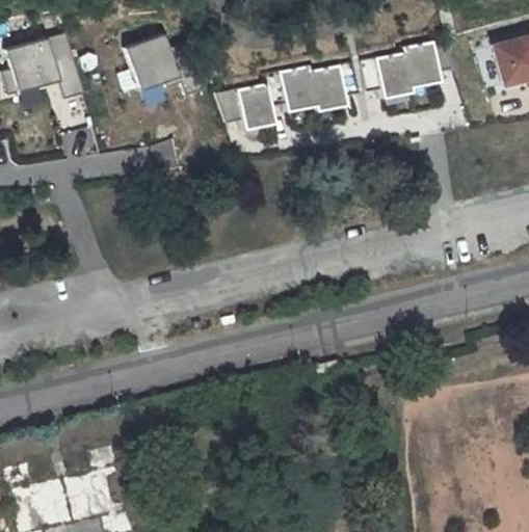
[(205,89),(189,44),(172,49),(167,35),(127,49),(140,89),(182,75),(188,95),(205,89)]
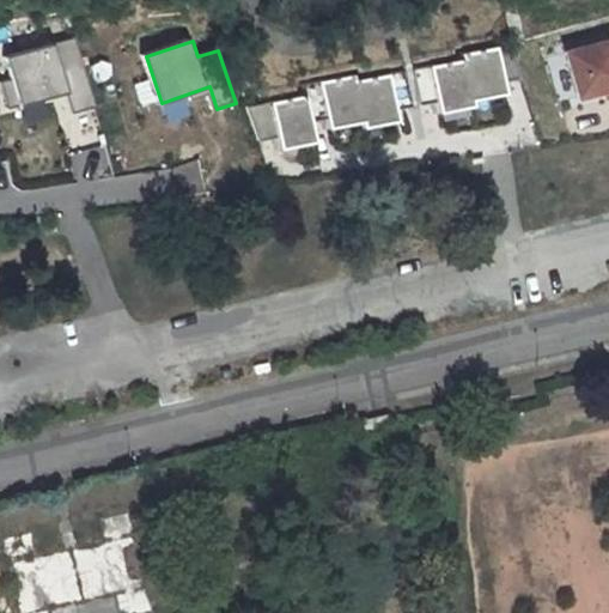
[(608,42),(570,50),(580,98),(608,92),(608,42)]
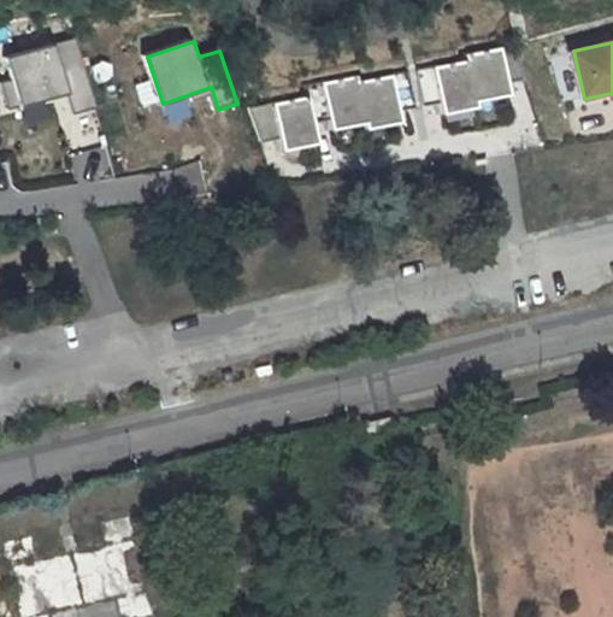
[(94,104),(75,45),(11,65),(24,109),(64,97),(69,112),(94,104)]
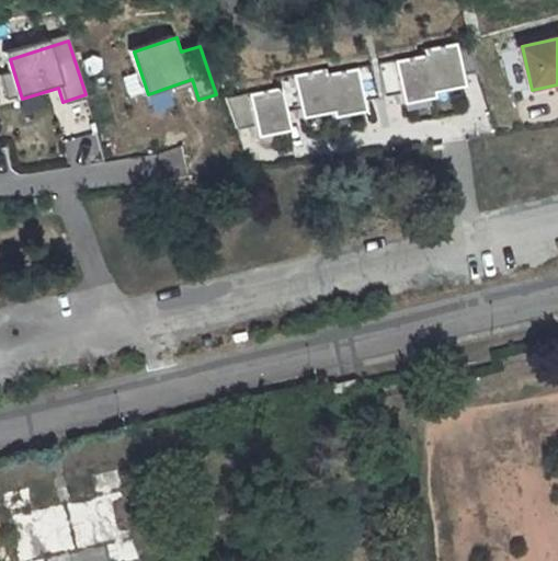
[(426,57),(384,65),(389,93),(405,90),(407,103),(436,98),(435,91),(466,86),(464,73),(479,70),(474,41),(425,49),(426,57)]
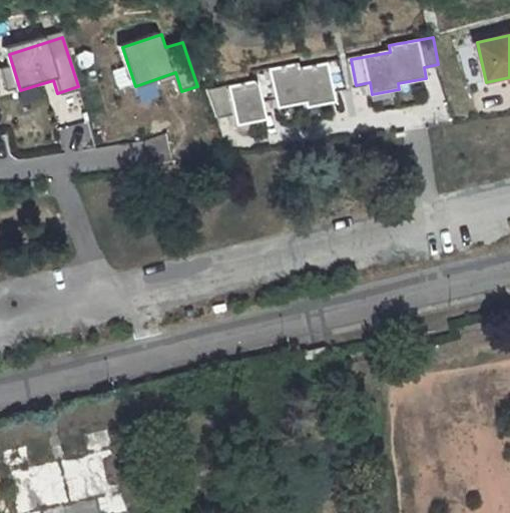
[(256,77),(212,86),(218,117),(233,114),(236,126),(267,120),(262,97),(277,94),(280,105),(308,100),(309,106),(333,101),(330,88),(346,85),(341,58),(302,66),(301,60),(255,69),(256,77)]
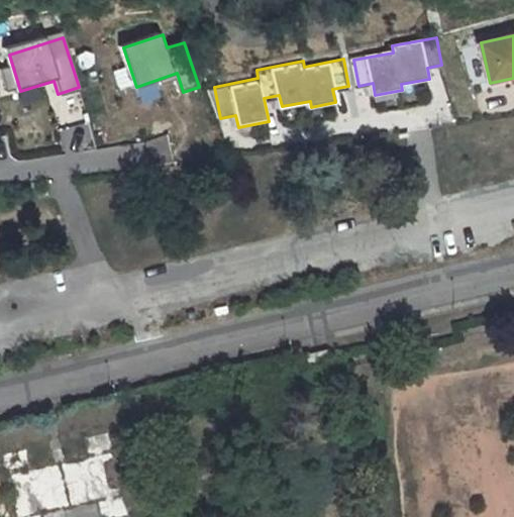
[(98,460),(100,489),(123,487),(121,458),(98,460)]
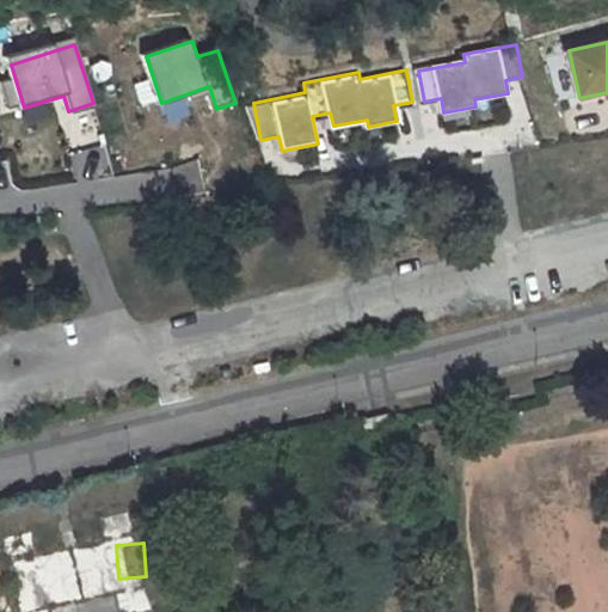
[(83,549),(11,563),(20,611),(92,595),(83,549)]
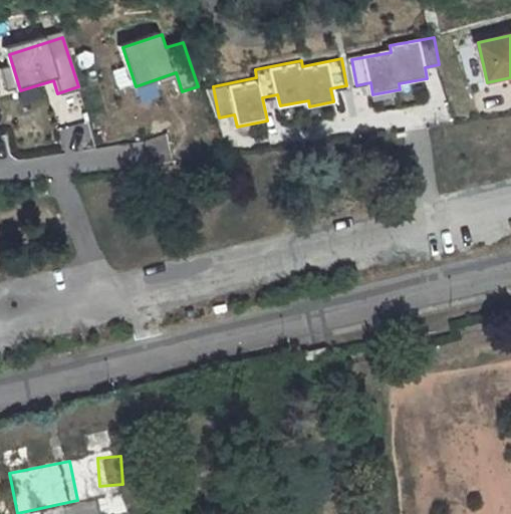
[(17,513),(129,513),(125,495),(17,513)]
